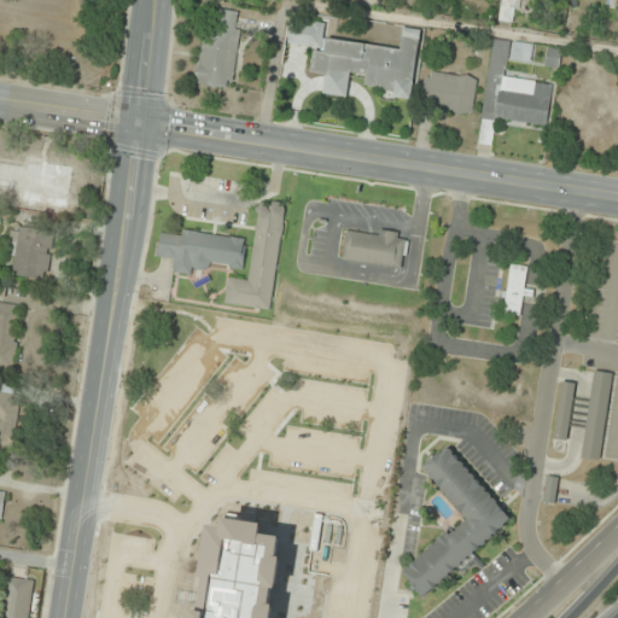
[(501,0),(499,22),(517,24),(519,0),(501,0)]
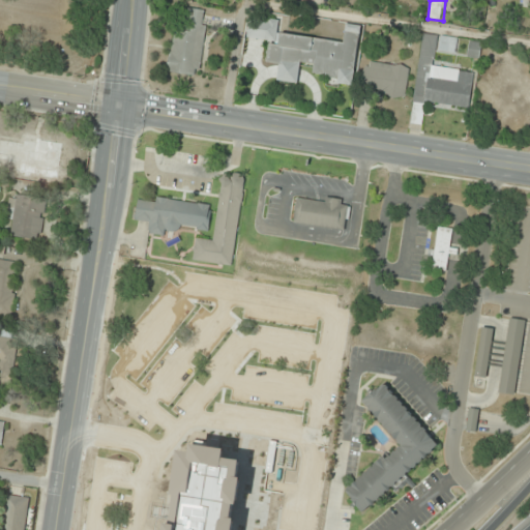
[(199,78),(208,11),(187,8),(184,29),(172,28),(166,74),(199,78)]
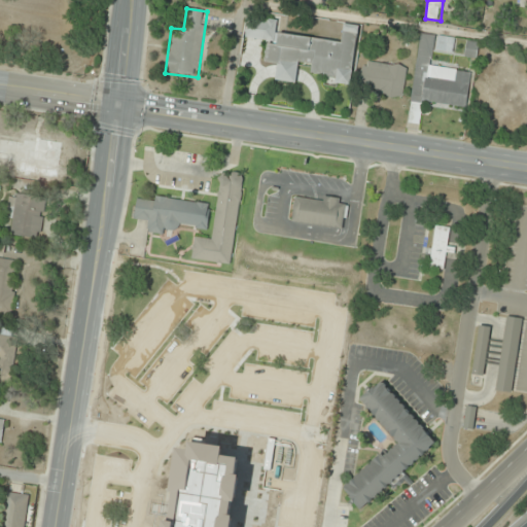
[(342,41),(276,33),(278,21),(247,16),(245,38),(267,41),(265,62),(277,64),(275,81),(295,84),(299,62),(312,64),(311,77),(351,82),(358,26),(344,24),(342,41)]
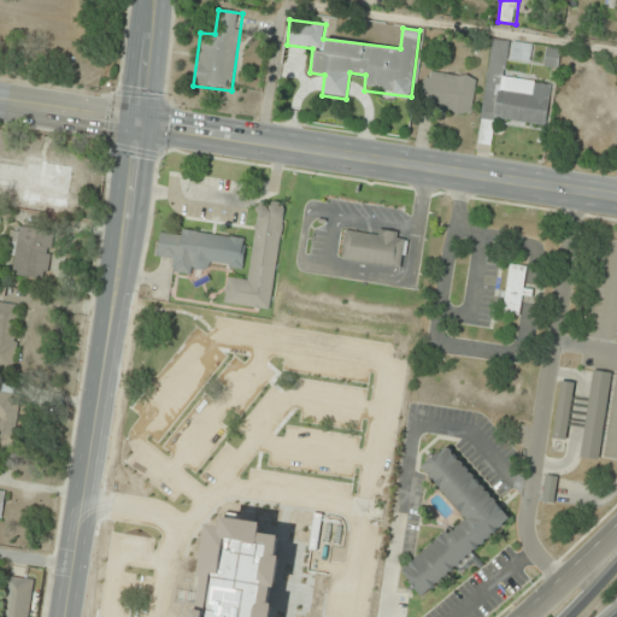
[(551,86),(504,80),(507,60),(530,64),(534,45),(492,39),(481,118),(546,127),(551,86)]
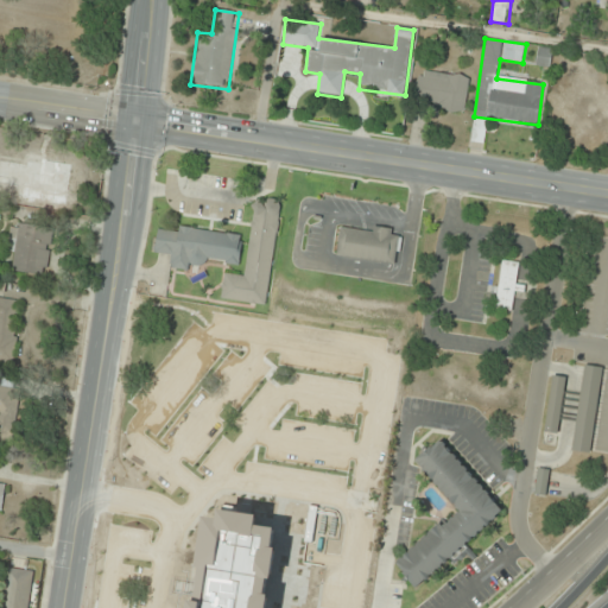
[(470,77),(418,69),(413,103),(464,112),(470,77)]
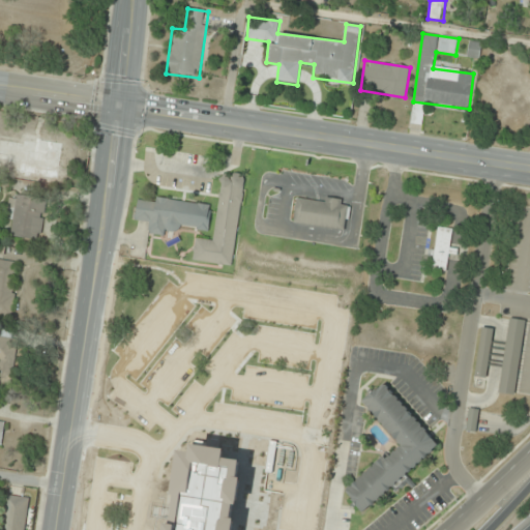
[(13,177),(58,182),(63,142),(21,137),(21,142),(0,140),(0,141),(0,158),(16,160),(13,177)]
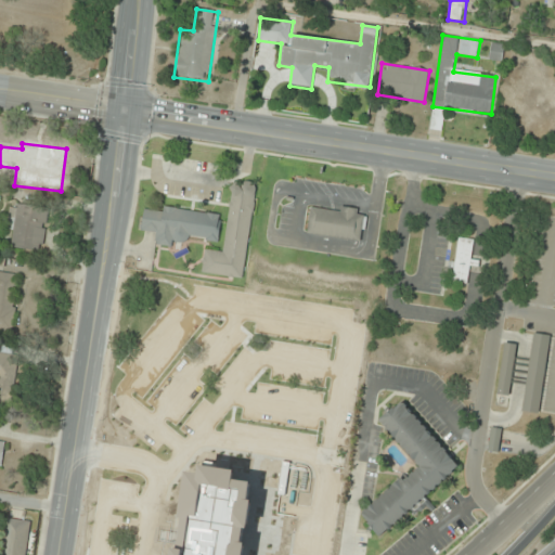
[(222,253),(203,250),(201,273),(244,279),(255,183),(231,180),(222,253)]
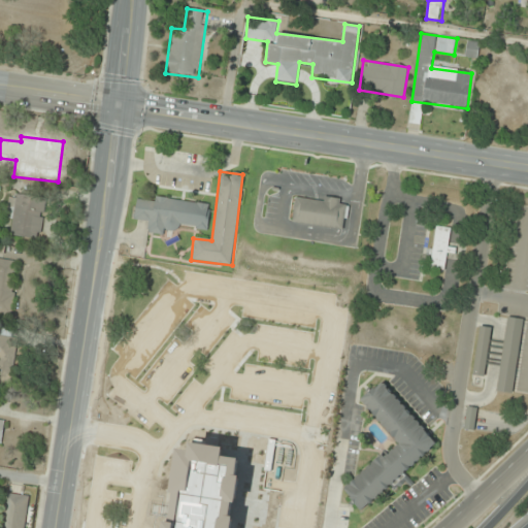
[(41,239),(45,198),(13,195),(10,237),(41,239)]
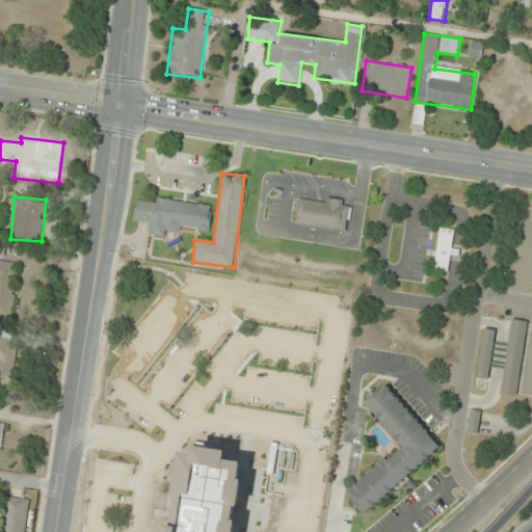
[(346,233),(351,205),(297,196),(293,224),(346,233)]
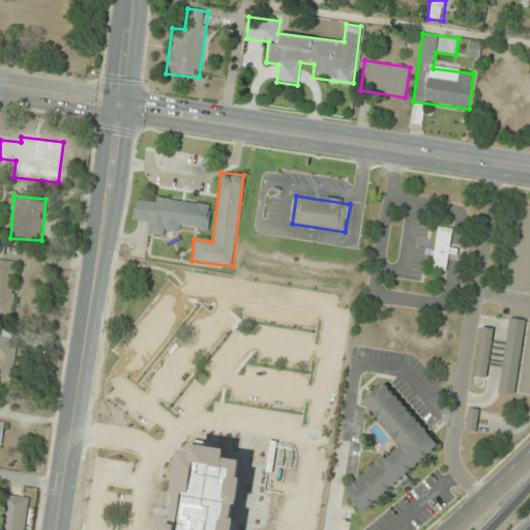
[(207,230),(211,205),(155,197),(154,202),(136,200),(133,222),(148,224),(147,233),(166,236),(166,230),(179,231),(179,226),(207,230)]
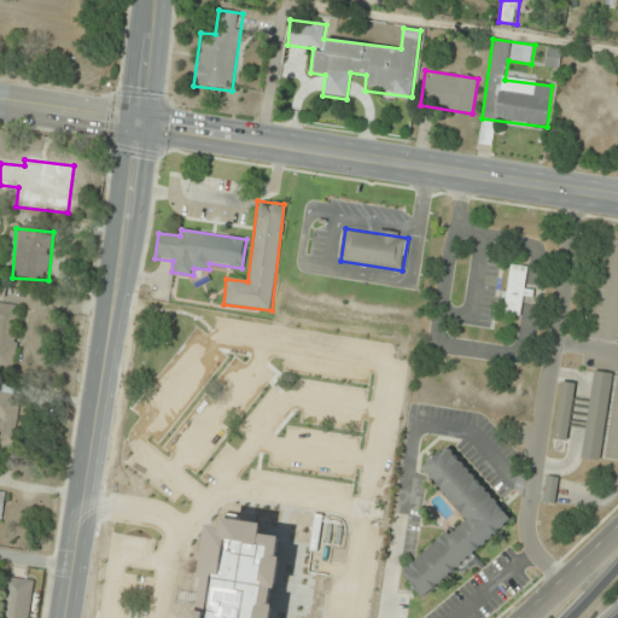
[(508,262),(525,264),(517,316),(501,314),(508,262)]
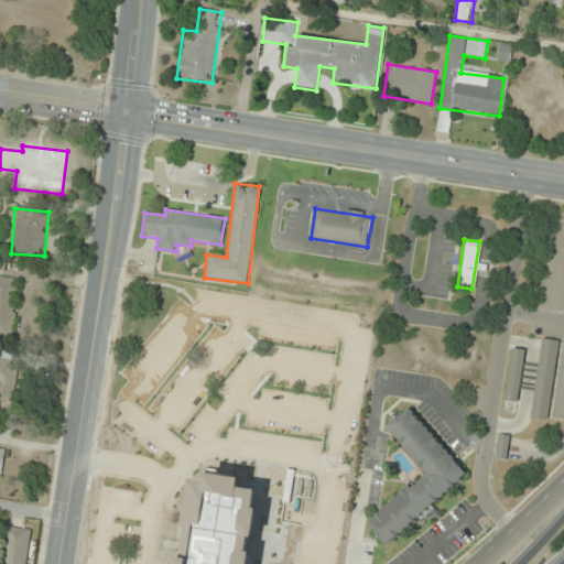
[(15,279),(0,278),(0,335),(13,336),(15,279)]
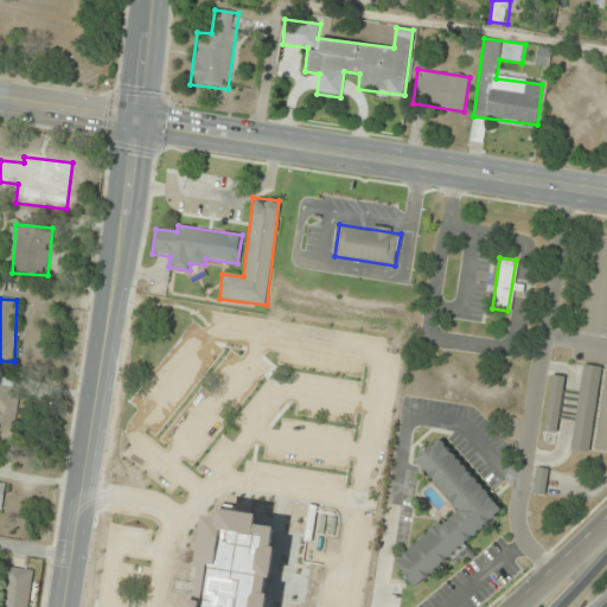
[(196,351),(187,350),(190,323),(167,320),(165,339),(176,340),(174,349),(154,347),(151,382),(192,387),(196,351)]
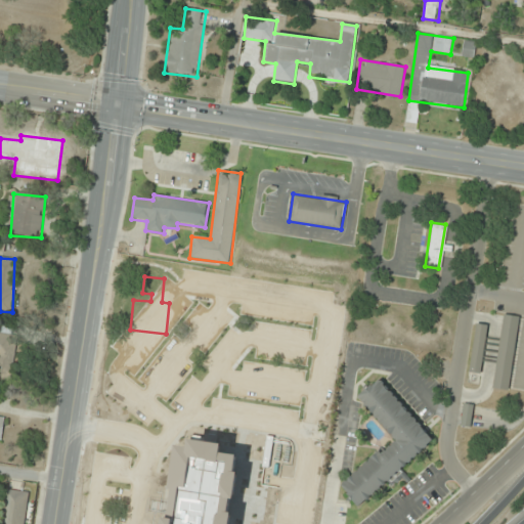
[(503,312),(518,315),(506,388),(490,386),(503,312)]
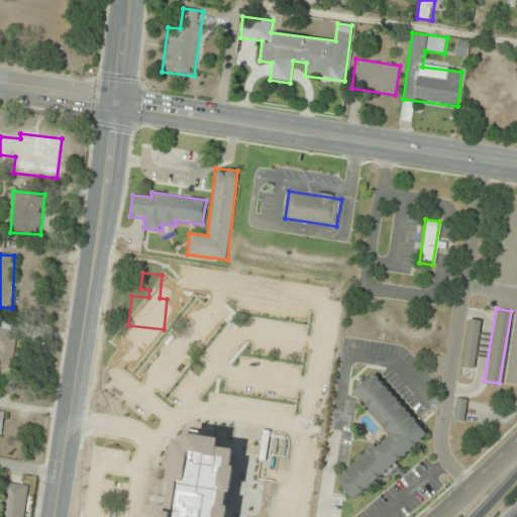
[(469,320),(462,369),(475,370),(481,322),(469,320)]
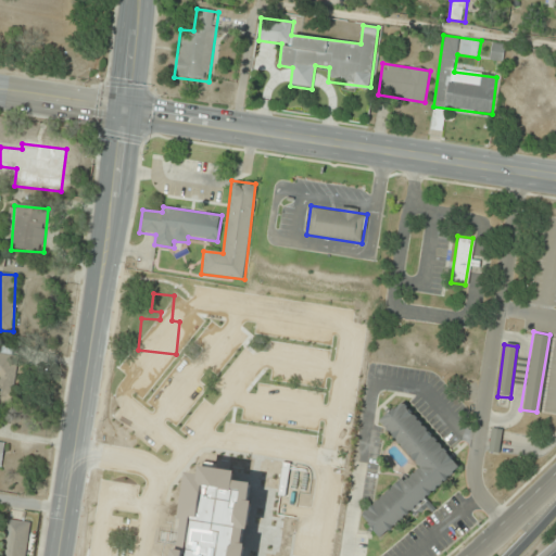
[(17,348),(0,345),(0,402),(13,403),(17,348)]
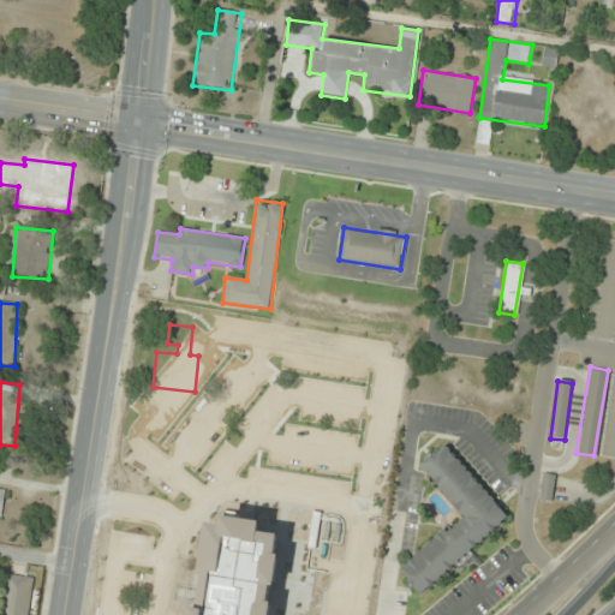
[(399,569),(419,593),(508,519),(446,443),(419,465),(461,517),(399,569)]
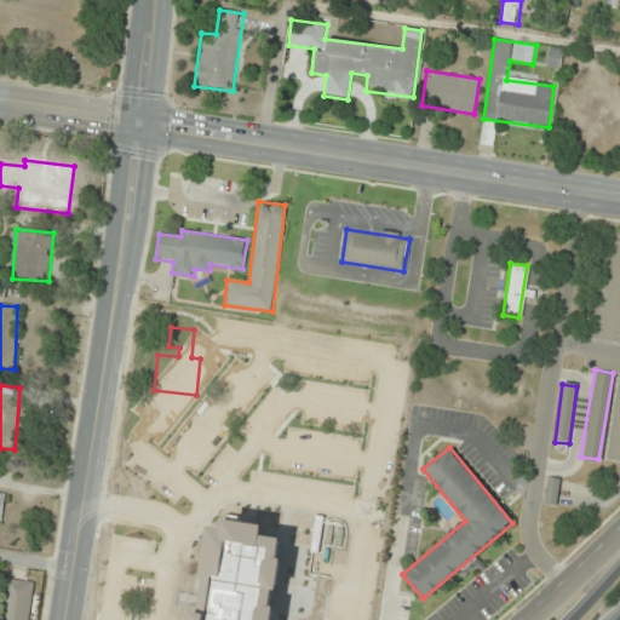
[(560,481),(549,478),(545,505),(556,506),(560,481)]
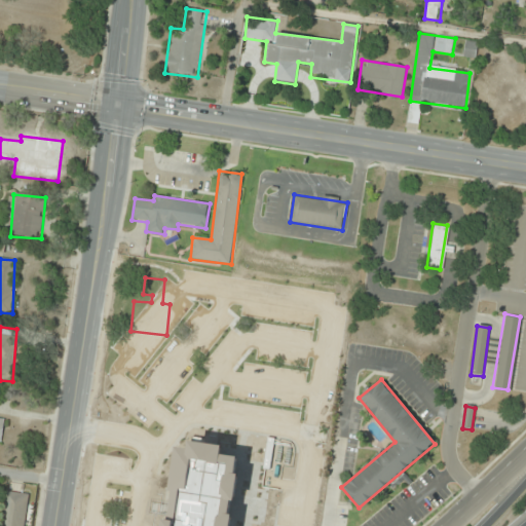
[(237,525),(287,525),(291,501),(259,496),(262,477),(246,475),(237,525)]
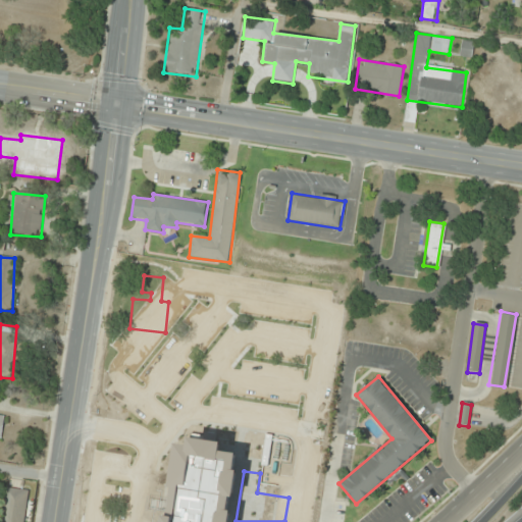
[(9,489),(3,521),(22,521),(29,492),(9,489)]
